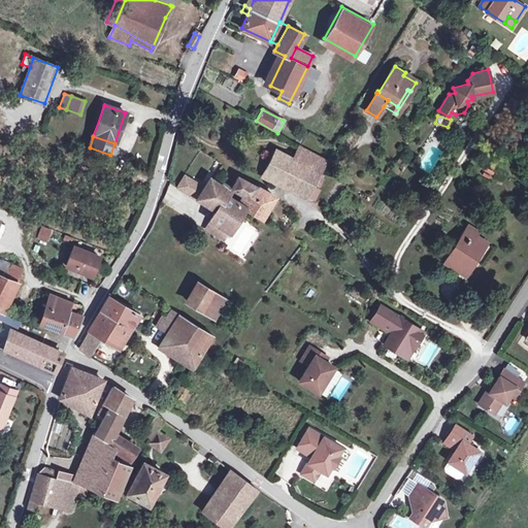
[(299,147),(294,158),(319,171),(324,160),(299,147)]
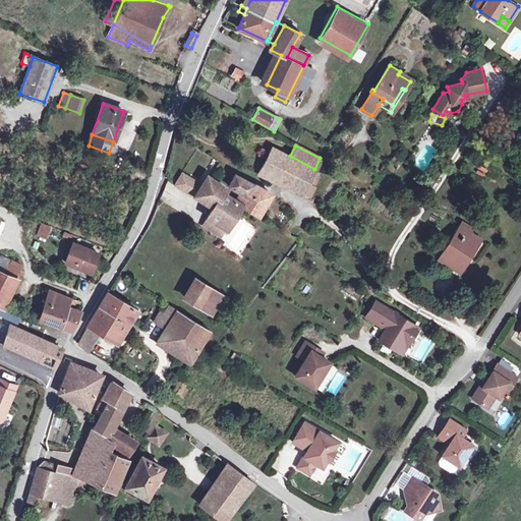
[(312,173),(314,169),(290,156),(272,147),(257,173),(276,182),(278,179),(310,196),(314,187),(307,183),(309,179),(313,181),(316,175),(312,173)]
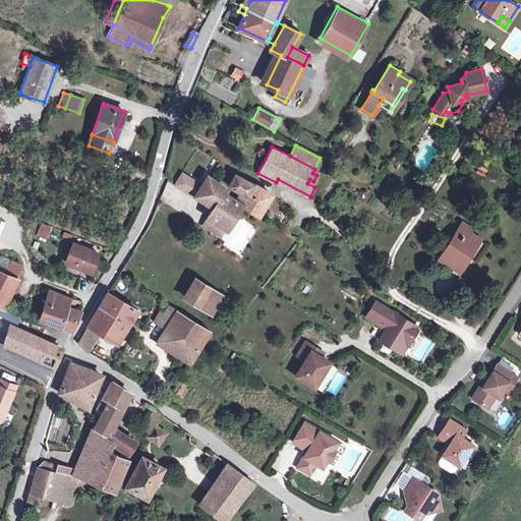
[(207,217),(227,229),(241,206),(242,205),(240,204),(235,199),(224,192),(227,187),(207,174),(194,195),(213,207),(207,217)]
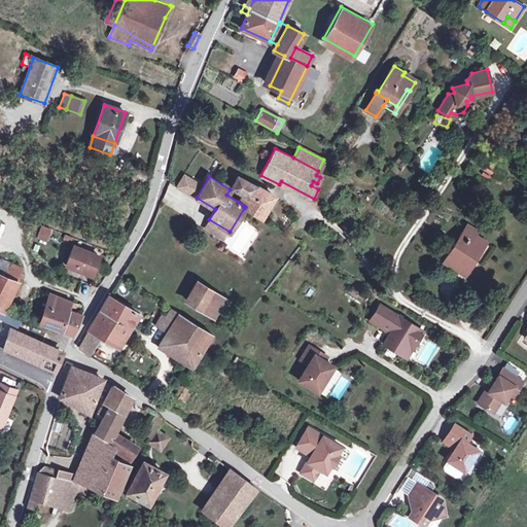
[(243,194),(243,195),(241,197),(240,199),(238,202),(243,206),(245,207),(244,208),(260,218),(275,195),(255,185),(237,176),(231,186),(243,194)]
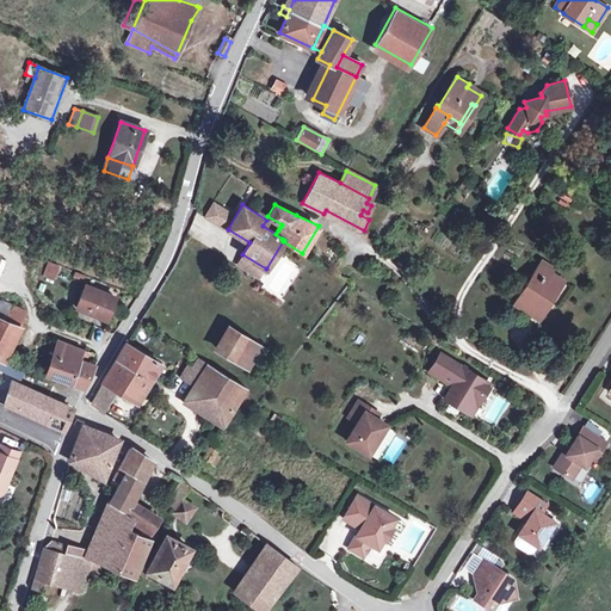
[(60,264),(48,260),(42,275),(54,278),(60,264)]
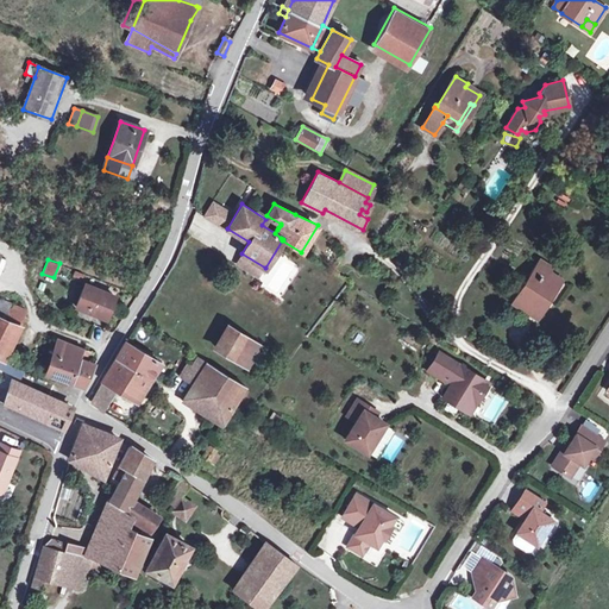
[(540,259),(513,302),(537,318),(563,278),(550,271),(552,268),(540,259)]
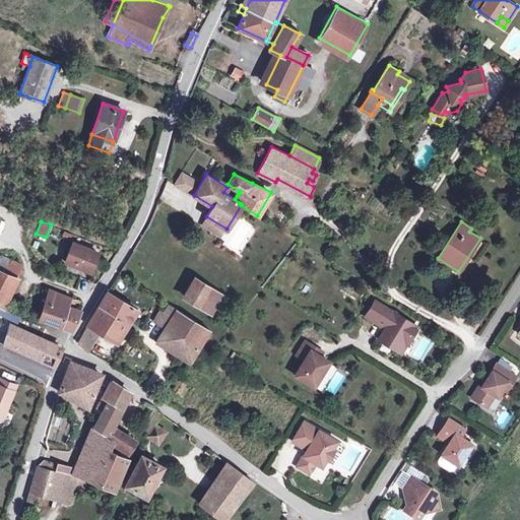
[(71,244),(64,262),(89,272),(98,253),(71,244)]
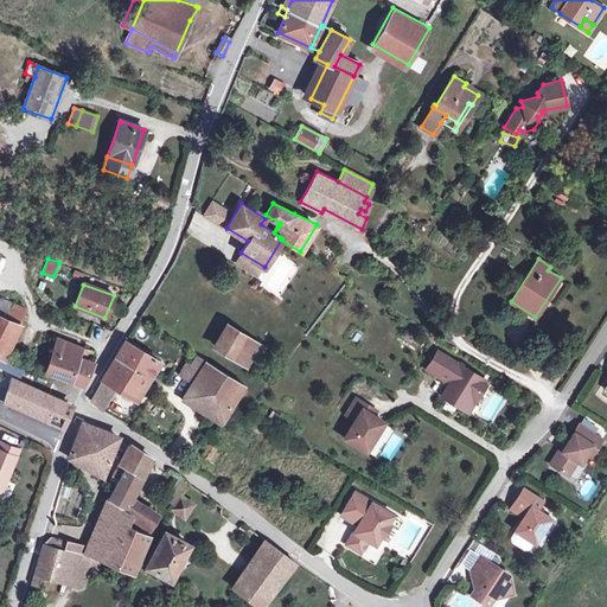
[(0,299),(0,318),(16,325),(24,310),(0,299)]
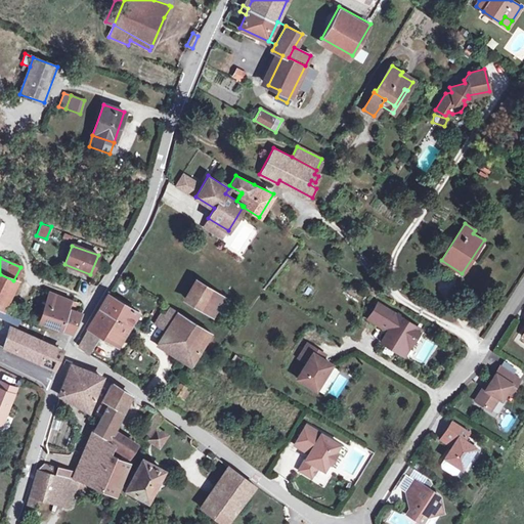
[(0,274),(0,309),(0,310),(13,280),(0,274)]
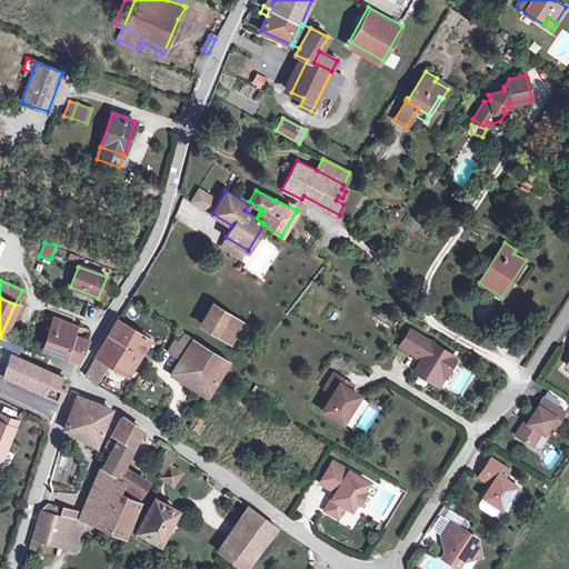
[(212,305),(201,323),(231,341),(243,322),(212,305)]
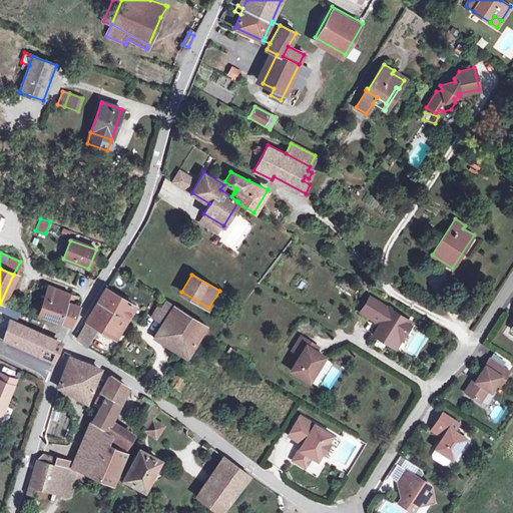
[(59,321),(70,324),(78,309),(73,306),(76,297),(49,286),(39,314),(59,321)]
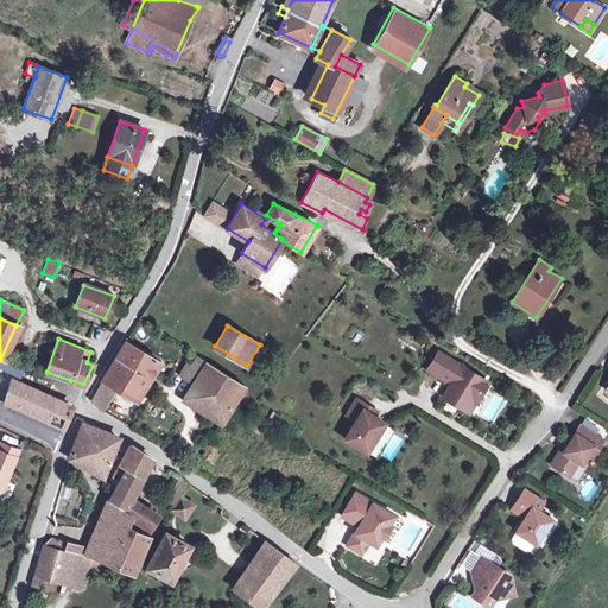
[(114,358),(102,379),(115,387),(135,399),(149,378),(159,361),(125,341),(114,358)]
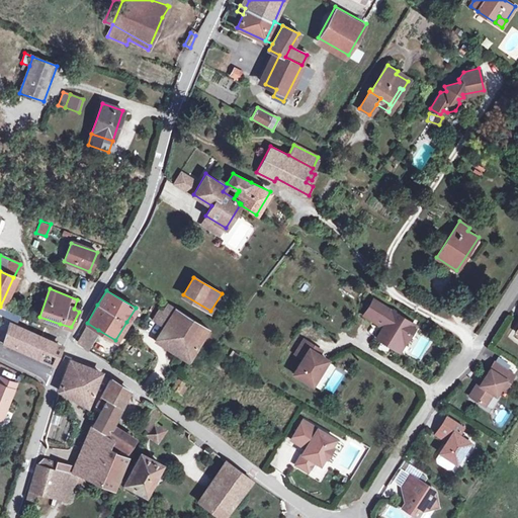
[(374,319),(382,305),(372,299),(364,313),(374,319)]
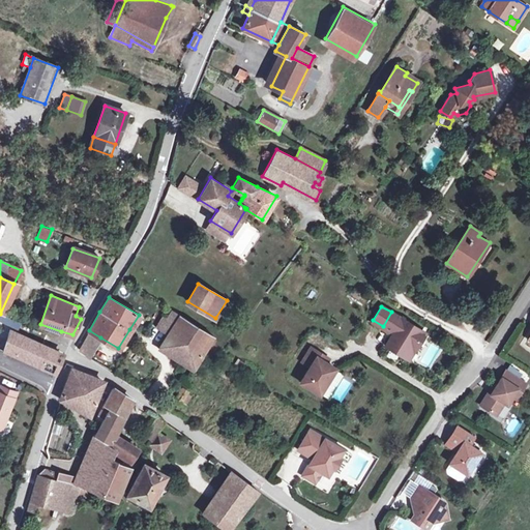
[(160,328),(168,333),(179,314),(172,310),(167,319),(160,328)]
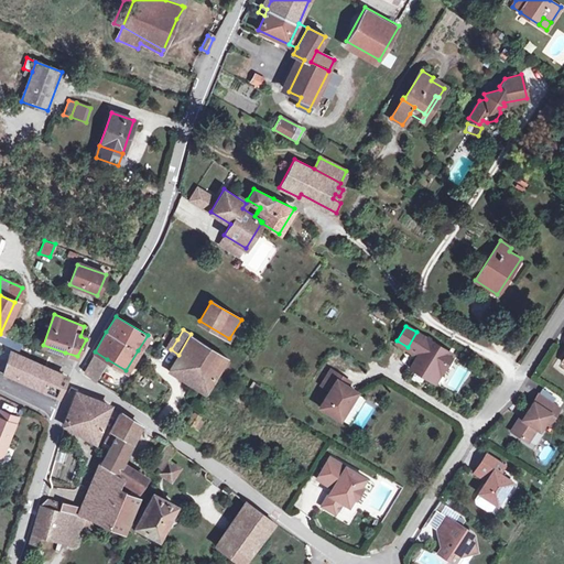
[(452,355),(416,332),(408,347),(418,354),(409,368),(430,380),(435,370),(441,373),(452,355)]
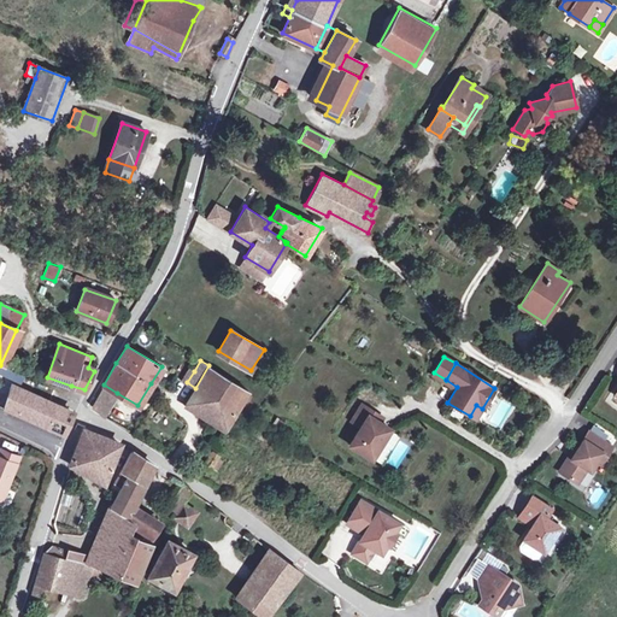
[(195,388),(186,404),(206,416),(225,428),(235,412),(248,389),(241,386),(229,378),(209,365),(195,388)]
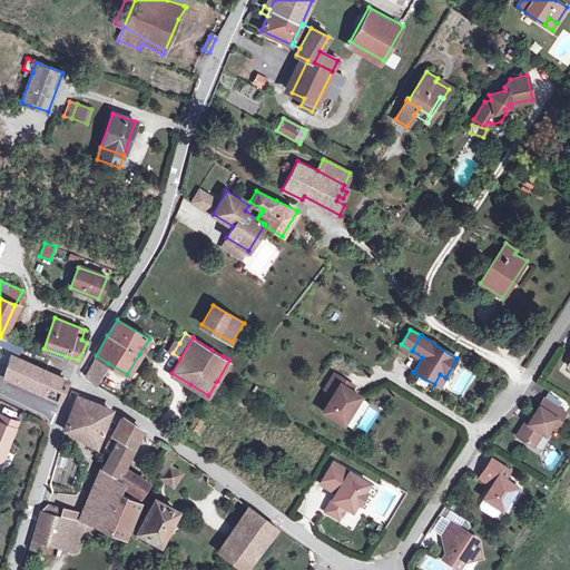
[(168,351),(173,353),(179,343),(175,340),(168,351)]
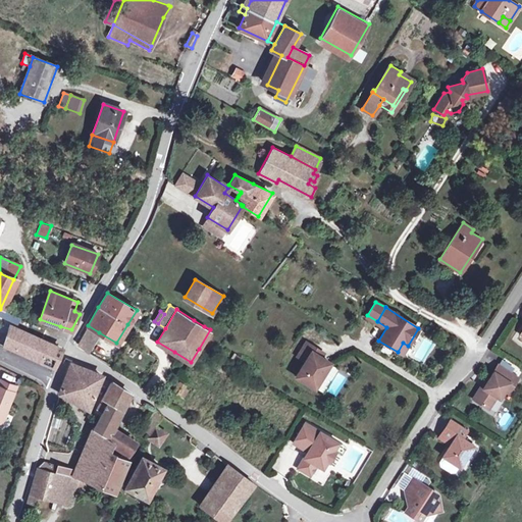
[(76,344),(88,351),(99,332),(88,325),(76,344)]
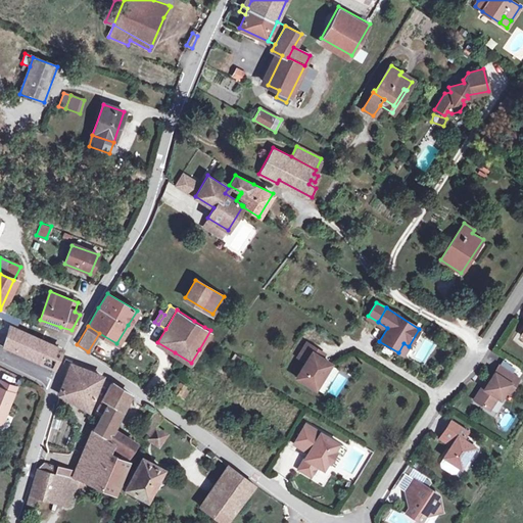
[(53,369),(62,350),(19,331),(8,329),(7,332),(3,344),(2,345),(53,369)]
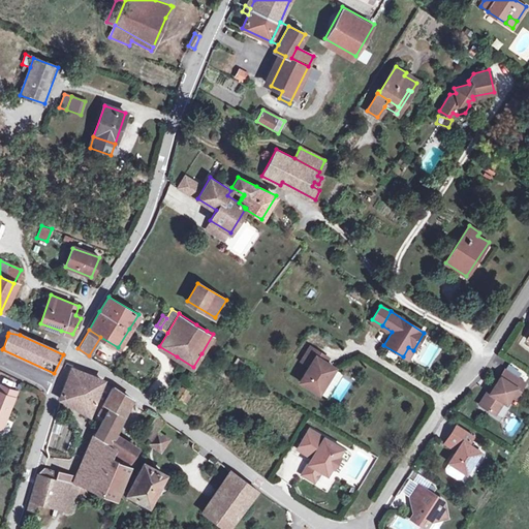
[(334,368),(324,363),(316,356),(318,352),(310,347),(308,351),(302,362),(309,366),(300,381),(318,394),(334,368)]
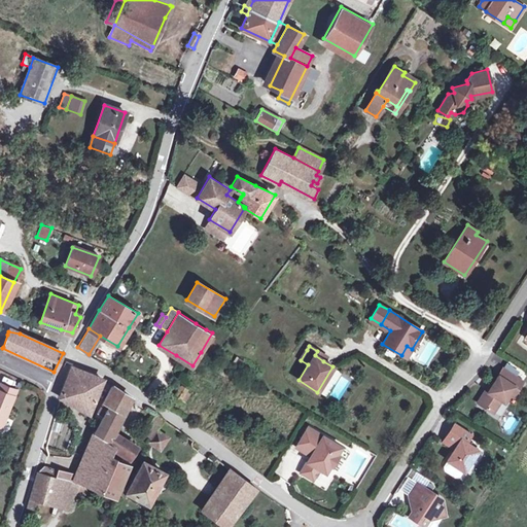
[(407,346),(401,355),(406,358),(412,349),(407,346)]
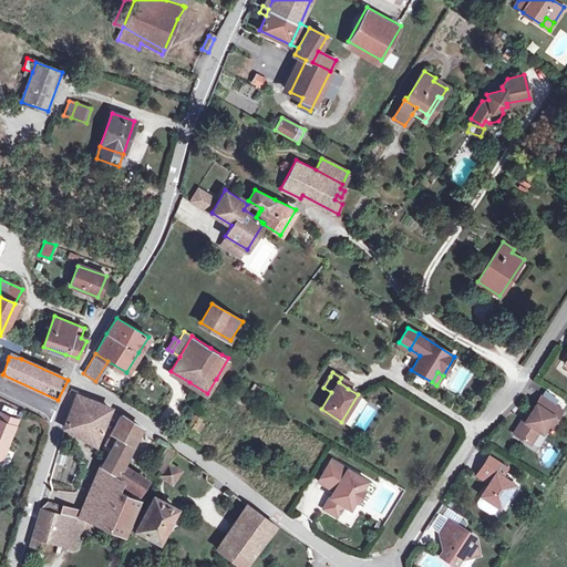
[(351,384),(341,378),(339,382),(348,389),(351,384)]
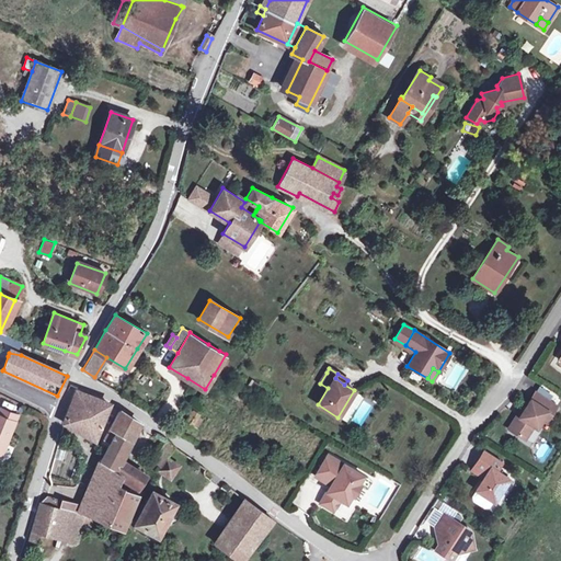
[(95,438),(110,403),(76,391),(64,423),(95,438)]
